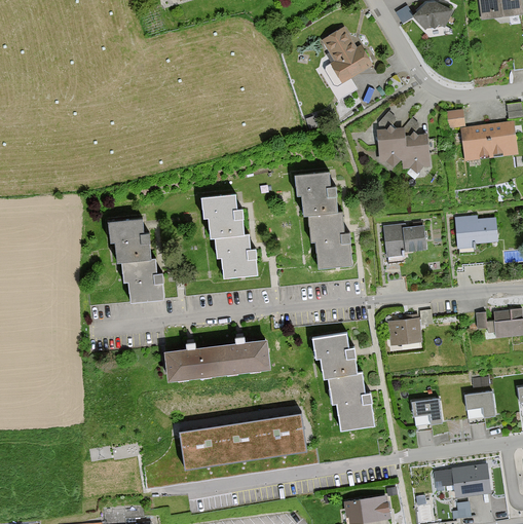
[(521,12),(519,0),(477,0),(480,19),(521,12)]
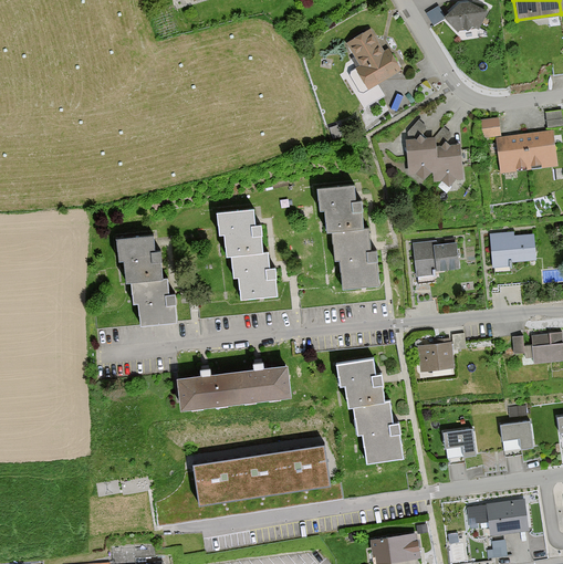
[(487,12),(465,2),(457,3),(441,19),(457,32),(461,29),(467,31),(471,29),(477,31),(487,12)]
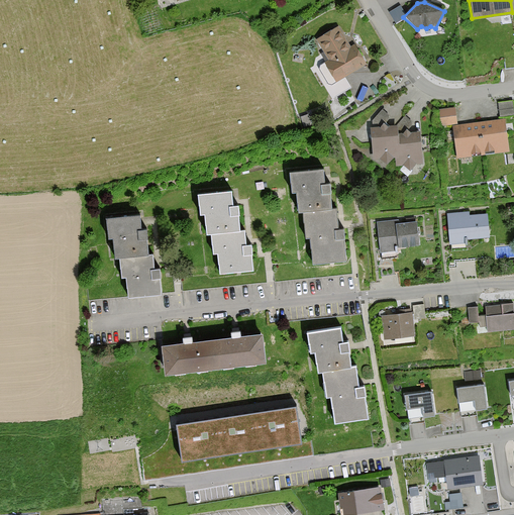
[(348,47),(335,26),(313,40),(326,61),(323,62),(335,82),(365,64),(352,44),(348,47)]
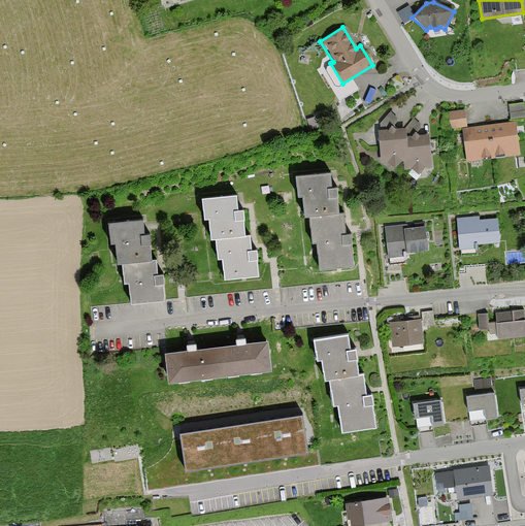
[(522,103),(506,104),(507,119),(523,118),(522,103)]
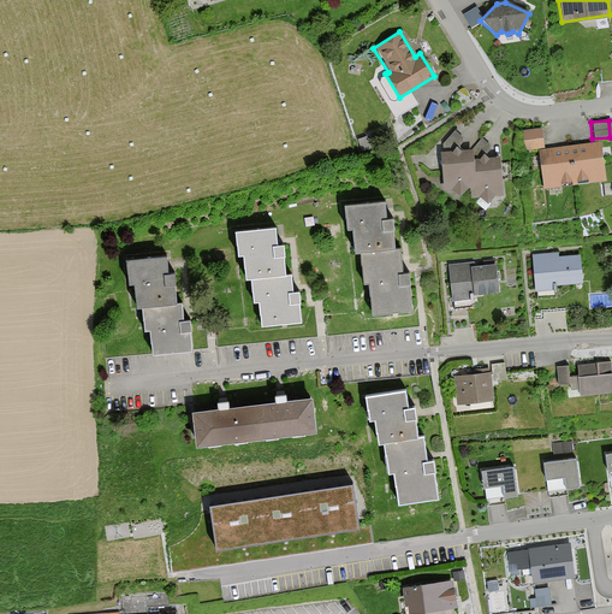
[(541,148),(539,128),(520,130),(521,149),(541,148)]
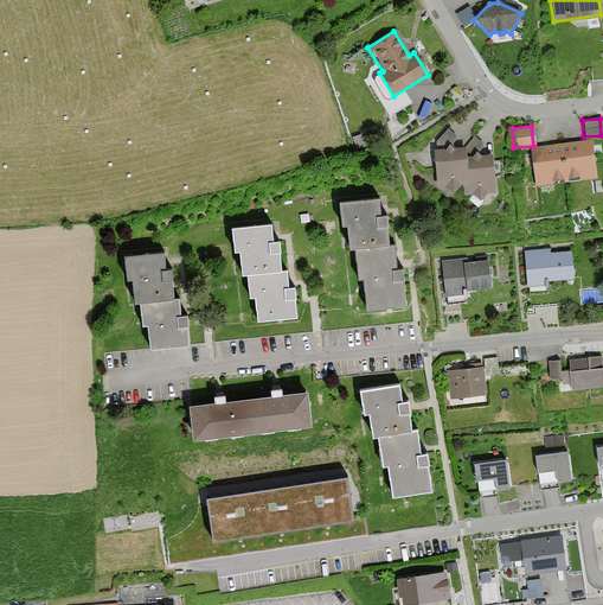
[(482,155),(478,152),(481,144),(472,137),(460,148),(455,148),(449,146),(449,144),(456,138),(446,128),(434,142),(434,150),(436,188),(447,188),(454,192),(461,186),(463,186),(463,195),(474,193),(481,201),(487,193),(495,192),(494,155),(482,155)]
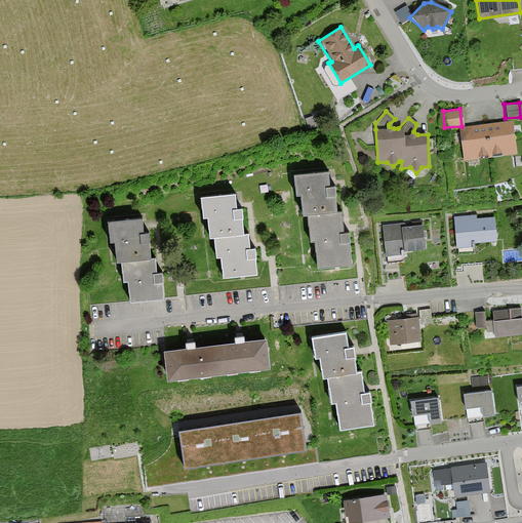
[(516,155),(512,121),(457,128),(462,162),(516,155)]
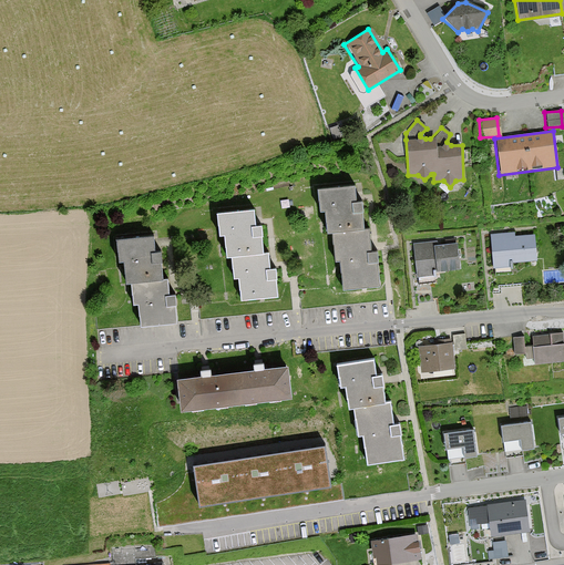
[(351,198),(349,182),(311,186),(315,209),(320,209),(324,232),(327,230),(331,260),(337,259),(340,288),(378,284),(375,260),(376,260),(375,248),(368,249),(365,226),(360,227),(358,209),(360,209),(359,197),(351,198)]
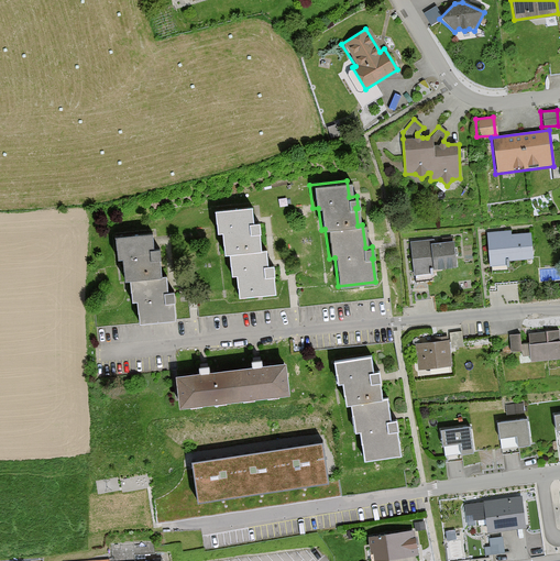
[(254,224),(253,208),(215,212),(217,235),(223,234),(226,257),(229,256),(231,277),(238,277),(240,298),(277,295),(275,279),(276,279),(275,266),(268,267),(266,253),(263,253),(261,237),(263,235),(262,224),(254,224)]
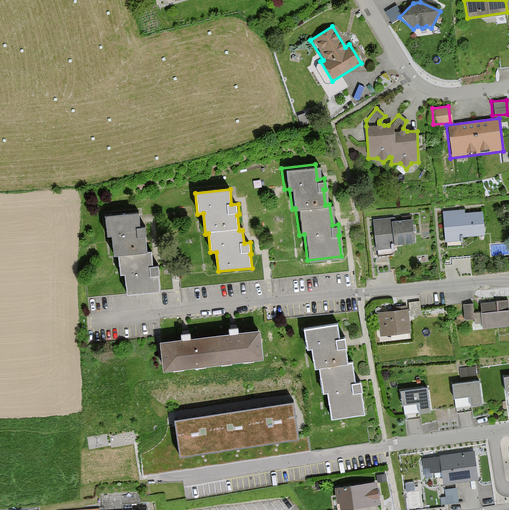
[(462,209),(440,211),(442,242),(462,241),(462,237),(482,235),(480,211),(462,213),(462,209)]
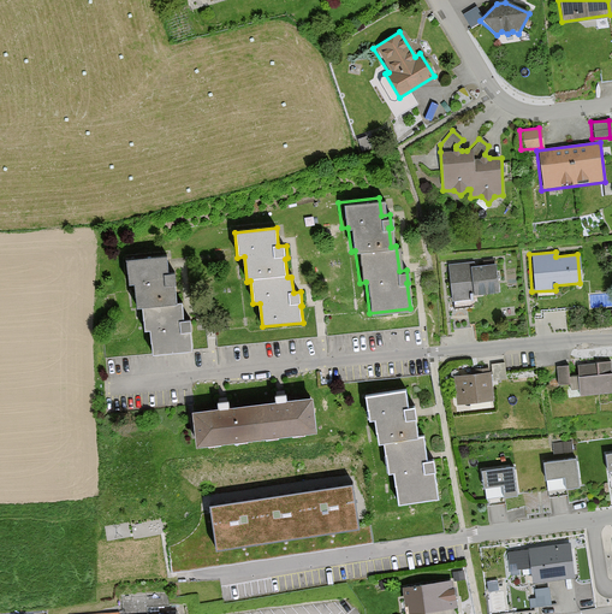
[(168,275),(166,257),(125,260),(128,287),(135,285),(137,310),(141,310),(143,332),(149,332),(152,355),(192,350),(191,334),(192,334),(190,320),(183,322),(182,305),(177,305),(176,287),(177,287),(176,273),(168,275)]
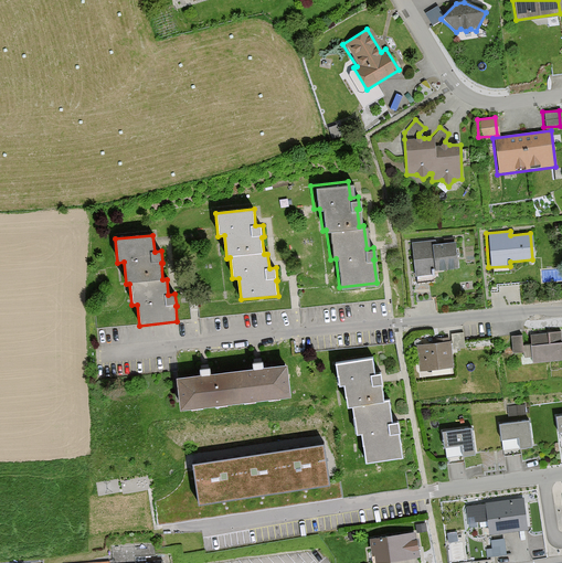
[(457,267),(455,242),(433,244),(433,241),(410,242),(413,276),(434,275),(433,269),(457,267)]
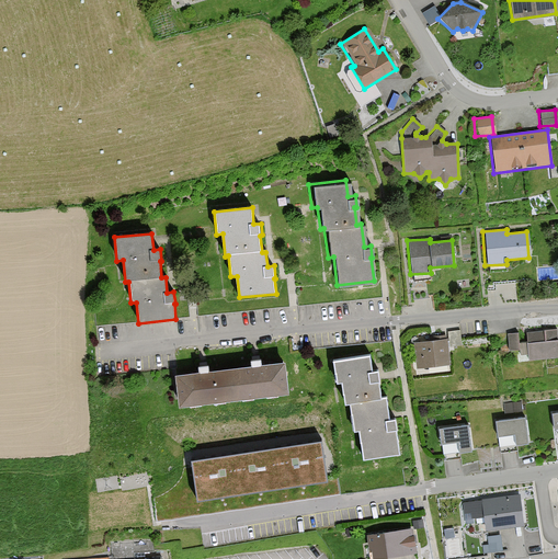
[(555,340),(555,329),(524,330),(525,341),(517,342),(517,332),(505,333),(507,350),(517,349),(517,354),(527,354),(527,360),(557,357),(557,339),(555,340)]
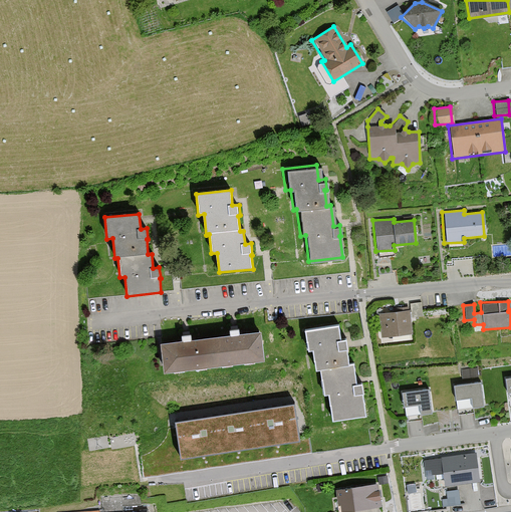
[(420,302),(409,303),(411,316),(421,315),(420,302)]
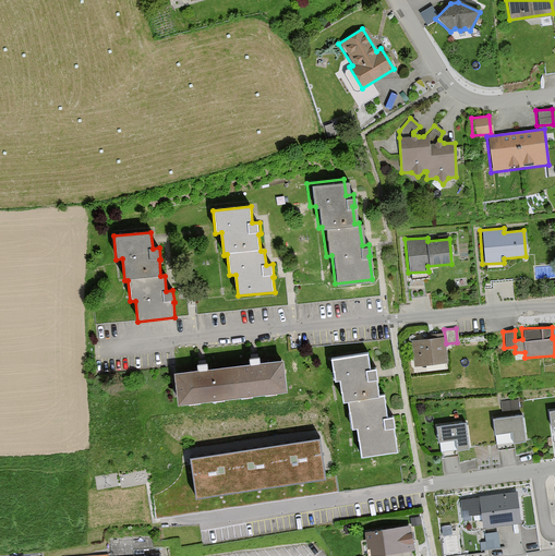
[(446,362),(443,336),(410,340),(413,366),(446,362)]
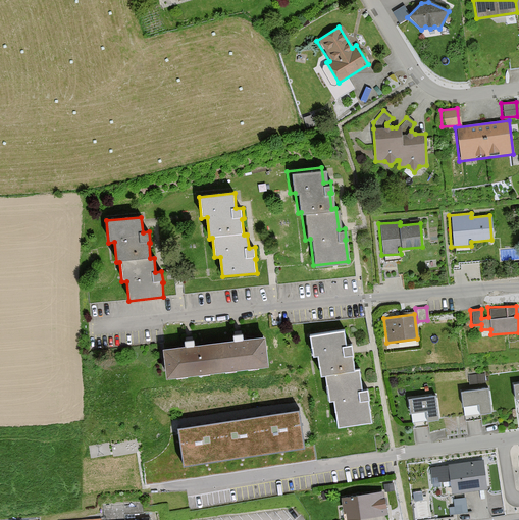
[(347,345),(345,329),(310,334),(313,356),(319,355),(322,375),(325,375),(329,402),(335,401),(340,427),(373,422),(370,401),(371,401),(369,390),(363,391),(360,369),(356,370),(354,355),(355,355),(354,344),(347,345)]
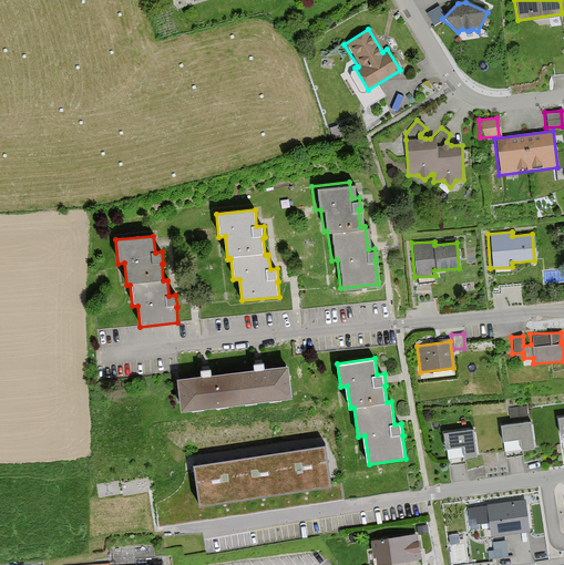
[(294,397),(290,366),(266,368),(265,363),(255,365),(255,369),(213,375),(212,369),(202,371),(202,376),(178,378),(182,410),(294,397)]
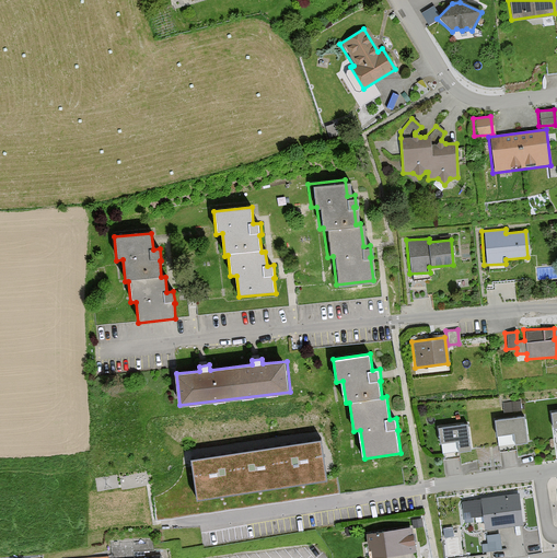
[(528,442),(524,416),(494,419),(496,437),(513,434),(514,444),(528,442)]
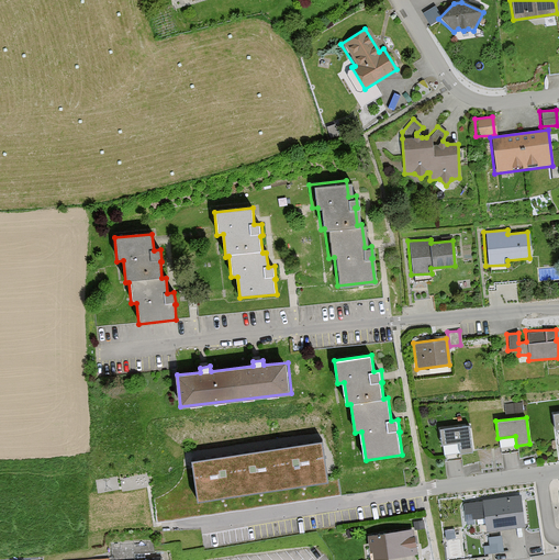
[(472,451),(470,425),(438,428),(440,446),(459,444),(460,452),(472,451)]
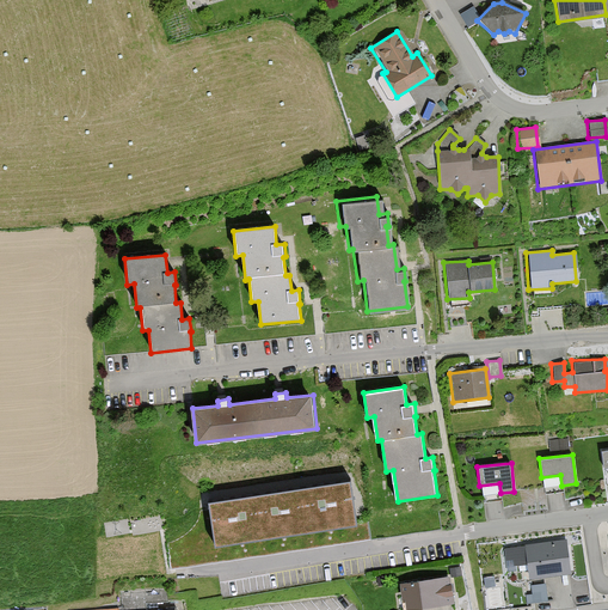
[(347,473),(203,494),(209,537),(354,516),(347,473)]
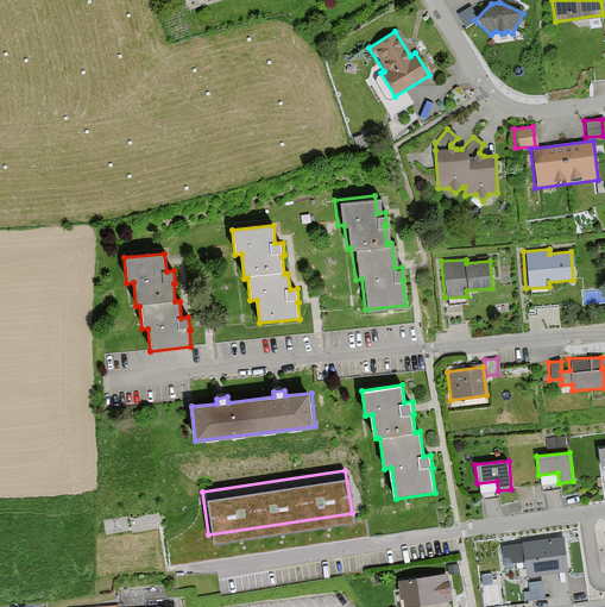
[(510,562),(525,568),(525,575),(567,570),(562,537),(521,543),(521,544),(499,546),(500,556),(509,555),(510,562)]
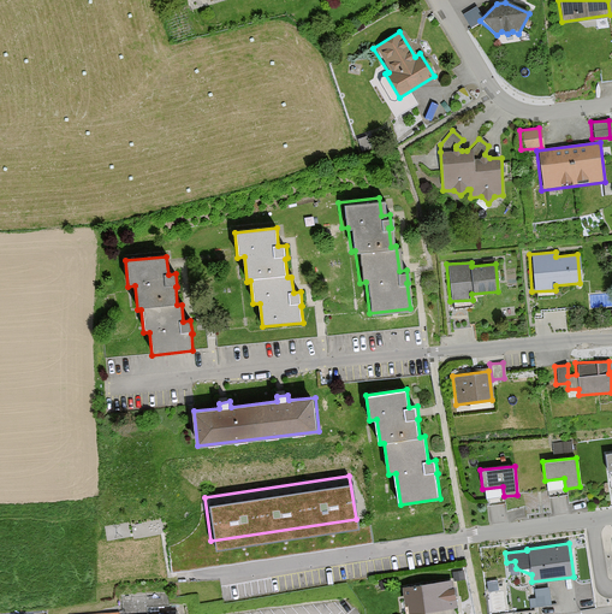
[(456,608),(451,580),(400,588),(403,601),(402,601),(403,613),(421,613),(422,613),(456,608)]
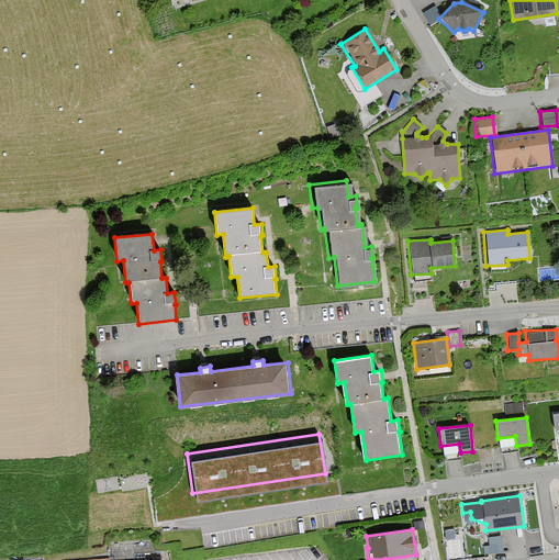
[(482,533),(484,548),(502,546),(500,529),(482,533)]
